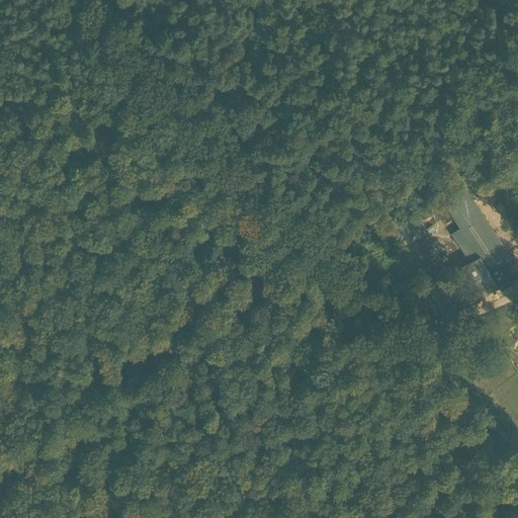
[(443,199),(446,204),(466,191),(464,187),(443,199)]
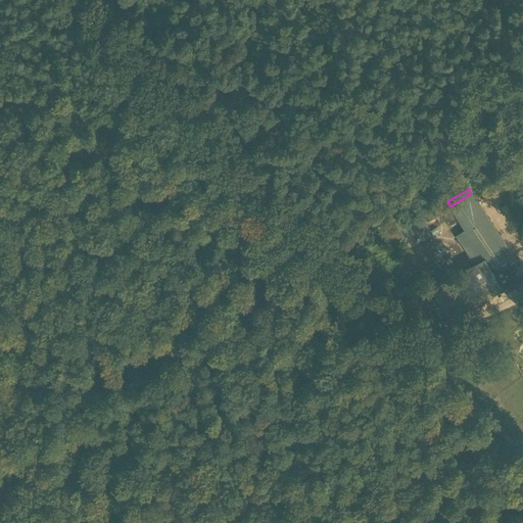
[(450,206),(466,231),(484,258),(503,290),(520,279),(510,265),(516,260),(471,193),(450,206)]
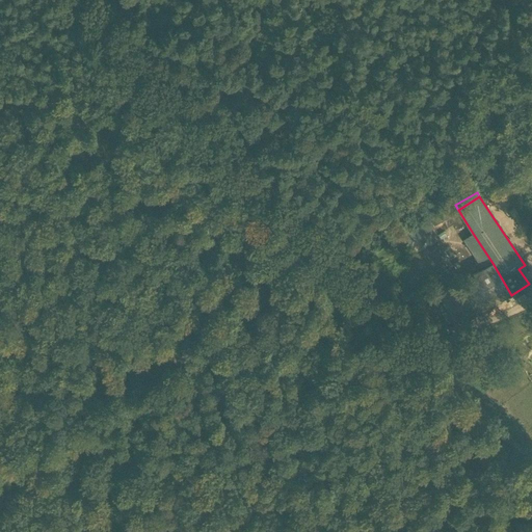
[(521,218),(513,208),(508,211),(515,221),(521,218)]
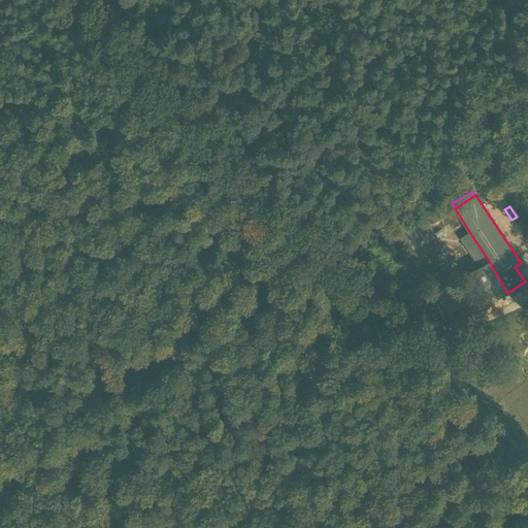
[(444,208),(428,218),(431,223),(448,215),(444,208)]
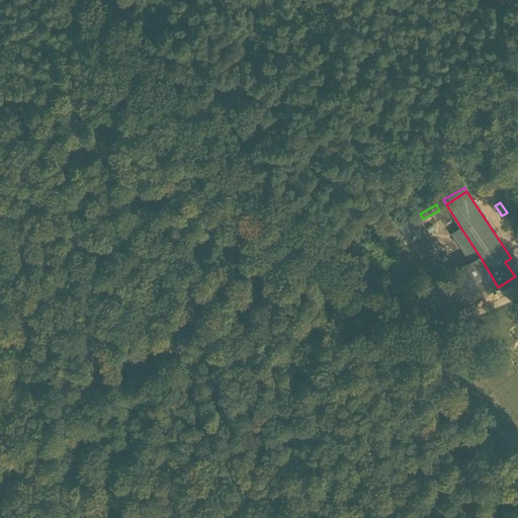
[(425,220),(428,225),(441,217),(437,211),(425,220)]
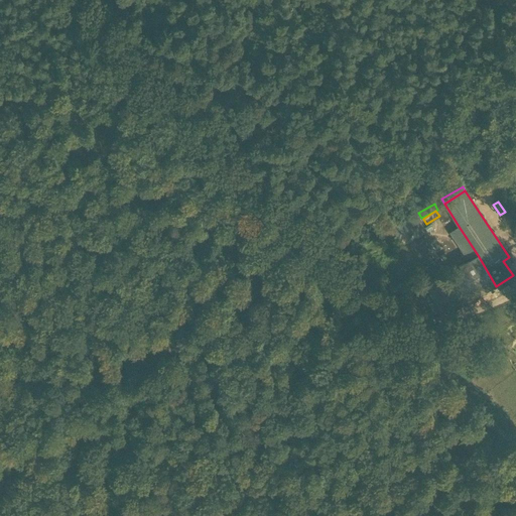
[(420,219),(417,214),(401,223),(404,229),(420,219)]
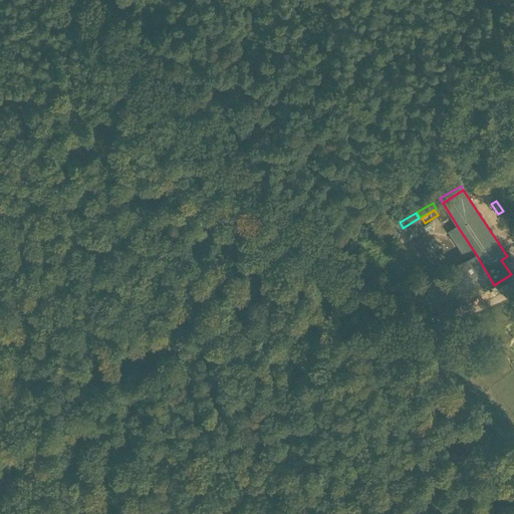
[(396,232),(403,228),(400,222),(392,226),(396,232)]
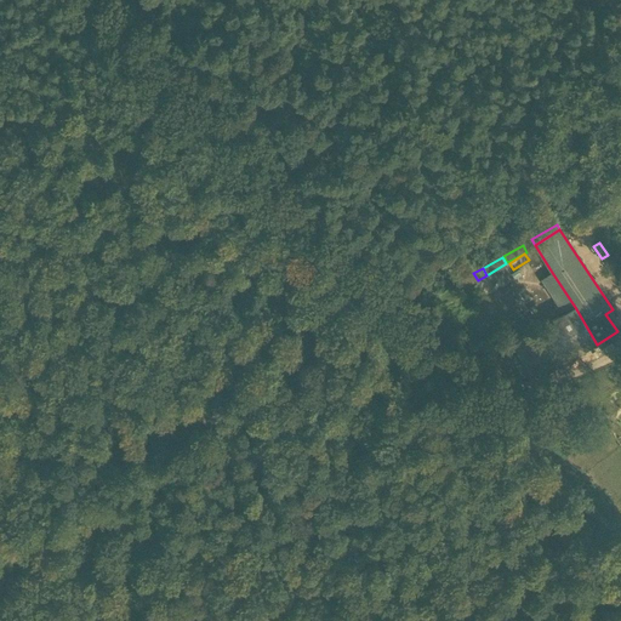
[(543,280),(565,313),(575,307),(553,274),(543,280)]
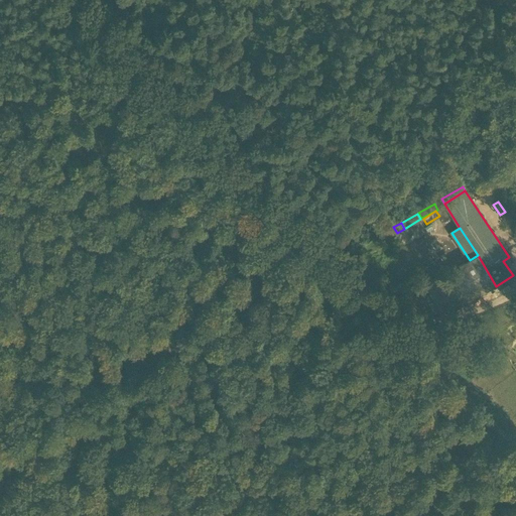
[(478,255),(470,260),(425,285),(434,300),(439,310),(443,316),(496,286),(478,255)]
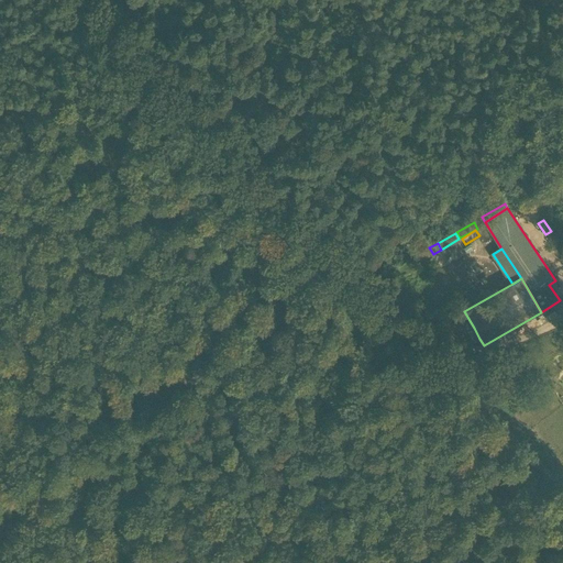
[(442,304),(432,309),(439,319),(449,313),(442,304)]
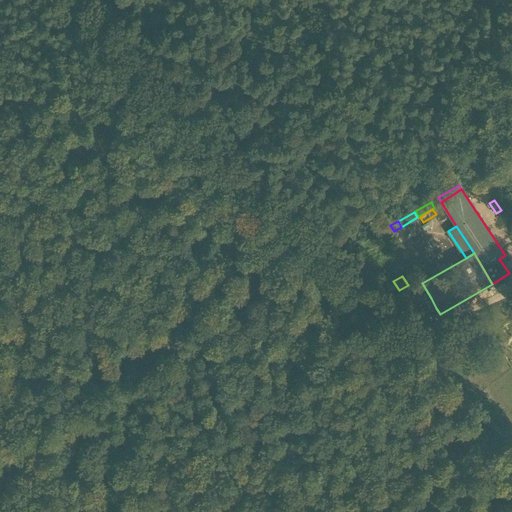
[(431,311),(436,308),(431,298),(425,301),(431,311)]
